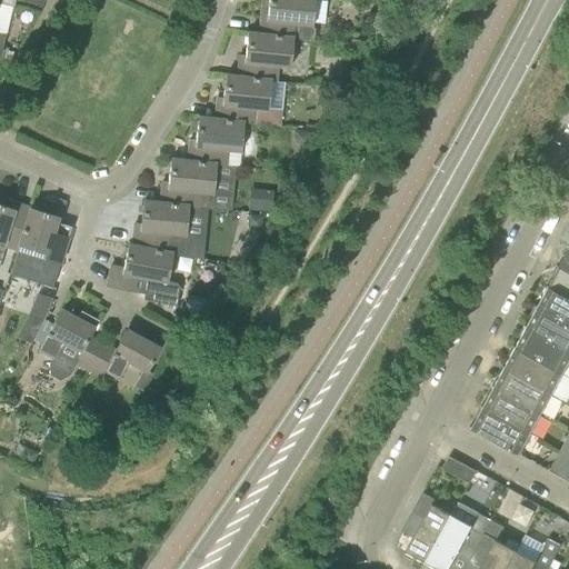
[(261,13),(259,35),(259,36),(292,39),(292,40),(313,41),(315,29),(312,26),(315,0),(268,0),(267,15),(261,13)]
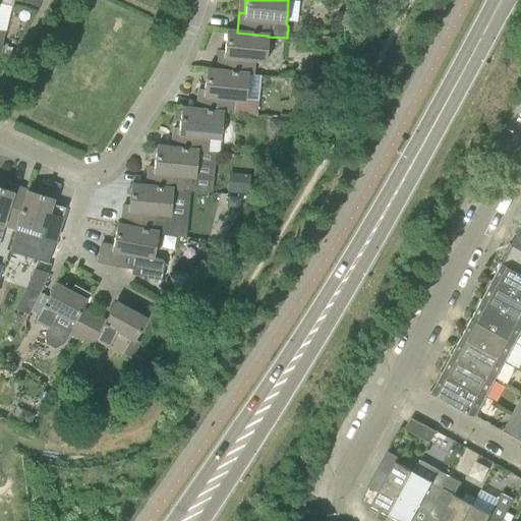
[(6,33),(0,31),(0,55),(2,56),(8,59),(14,49),(4,47),(3,46),(6,33)]
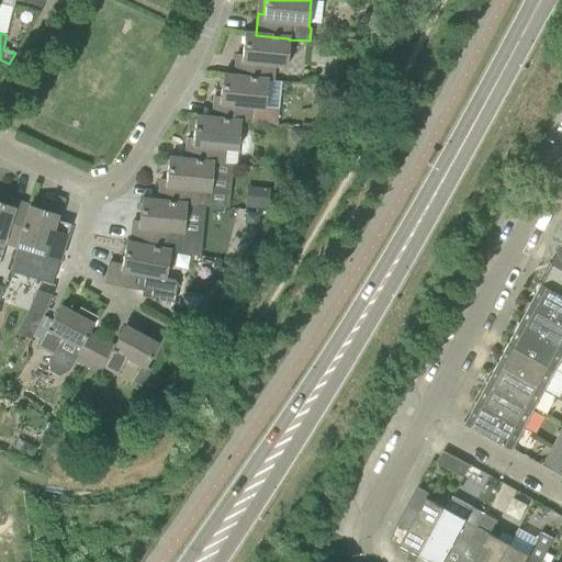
[(267,80),(274,81),(276,67),(287,68),(289,40),(289,38),(256,35),(256,34),(245,33),(243,56),(236,55),(233,76),(233,77),(267,80)]
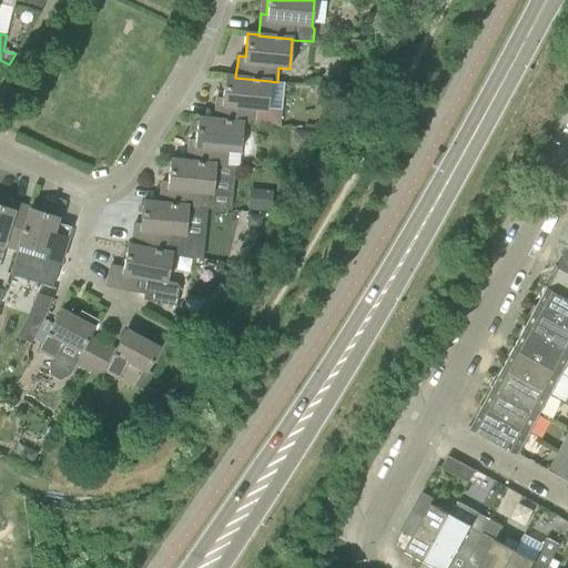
[(255,124),(256,110),(267,111),(270,81),(235,78),(235,77),(225,75),(223,99),(216,98),(214,120),(243,123),(255,124)]
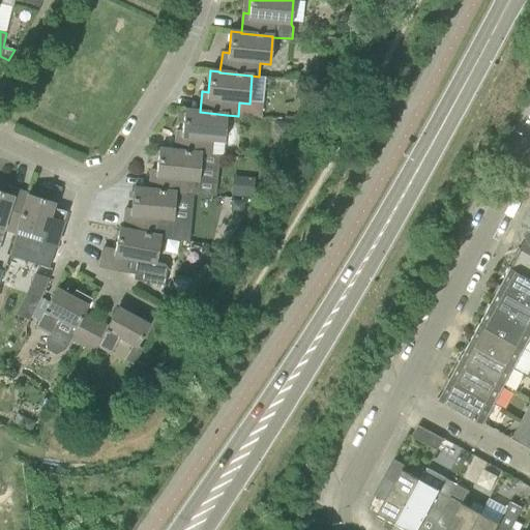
[(310,94),(308,83),(294,84),(295,95),(310,94)]
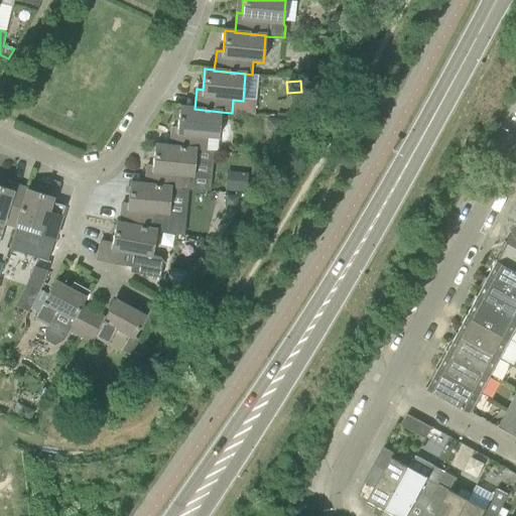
[(172,127),(170,146),(170,147),(196,150),(196,151),(217,153),(221,112),(195,109),(179,107),(177,127),(172,127)]
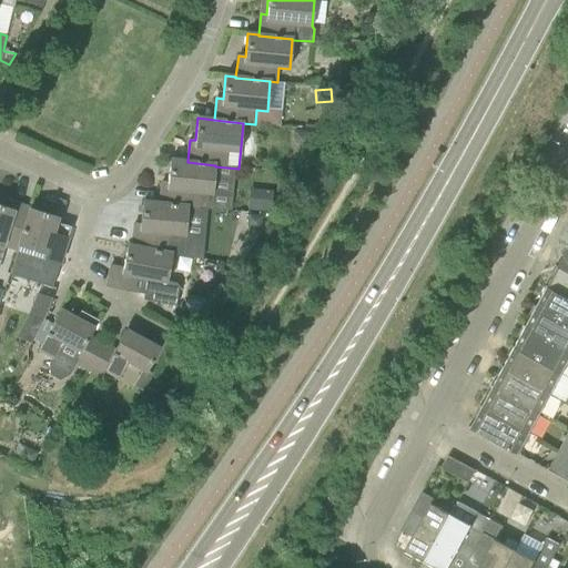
[(308,146),(308,132),(294,132),(293,140),(300,146),(308,146)]
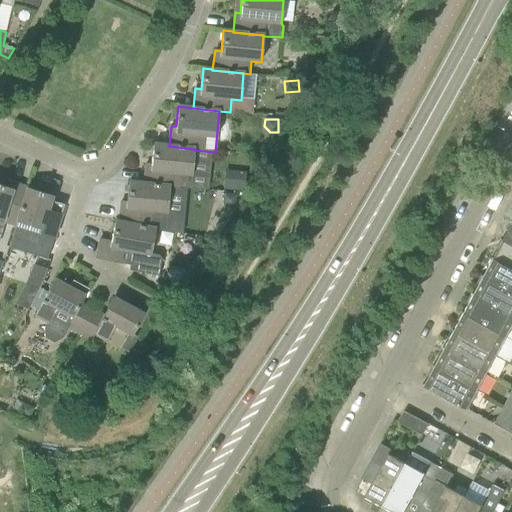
[(191,175),(194,150),(194,149),(169,146),(169,145),(154,144),(152,164),(146,163),(145,183),(144,184),(169,186),(190,188),(191,175)]
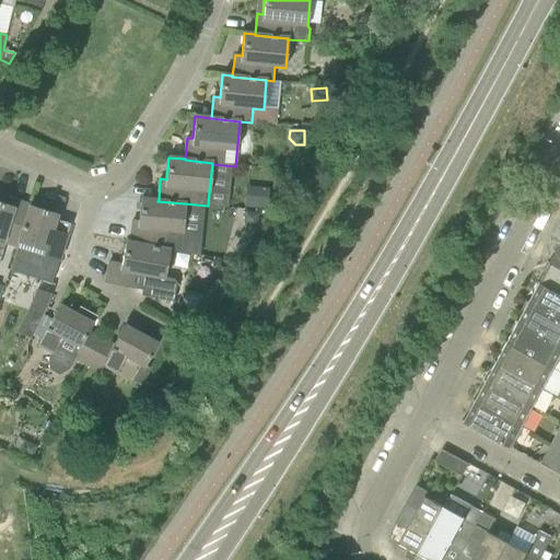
[(269,188),(247,186),(245,208),(268,209),(269,188)]
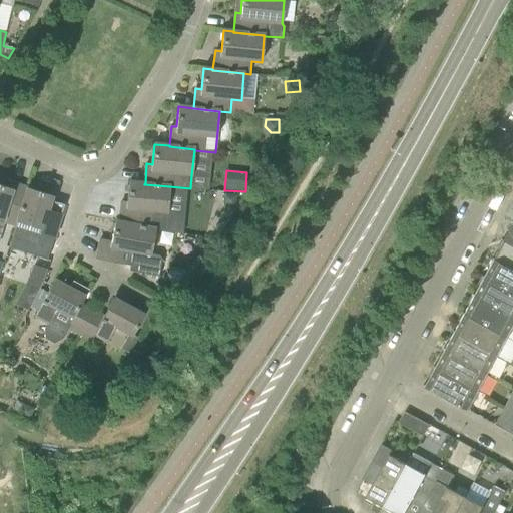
[(16,226),(17,222),(28,188),(2,180),(0,185),(0,238),(5,223),(16,226)]
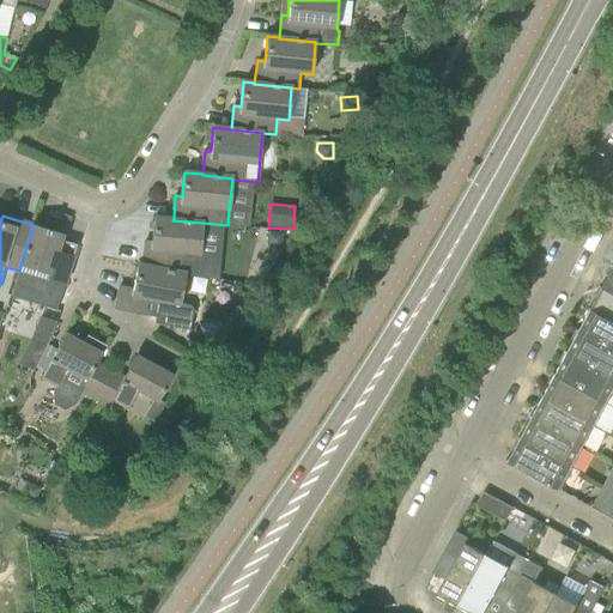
[(186,274),(187,273),(198,275),(202,223),(173,220),(174,219),(155,218),(152,242),(145,241),(143,266),(186,274)]
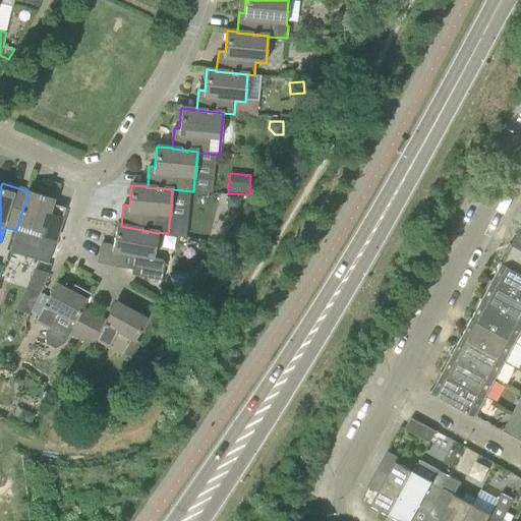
[(38,244),(52,249),(65,209),(52,205),(54,199),(29,191),(17,226),(42,234),(38,244)]
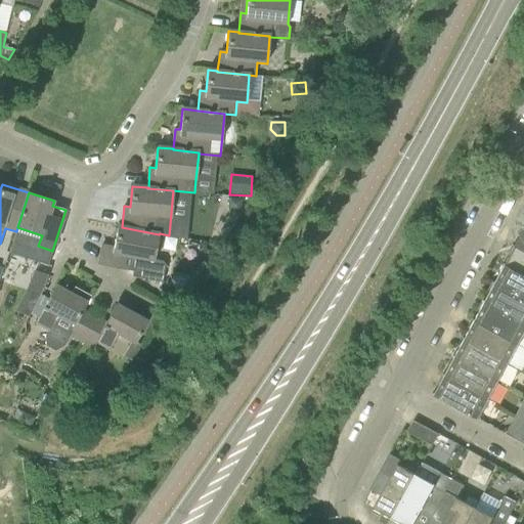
[(243,200),(229,199),(228,206),(233,212),(241,212),(243,206),(243,200)]
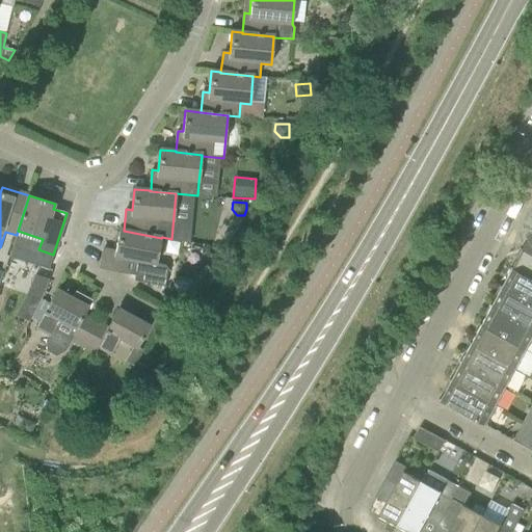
[(134,281),(135,282),(164,287),(168,269),(165,265),(157,264),(161,238),(124,231),(120,230),(115,250),(104,248),(100,269),(135,275),(134,281)]
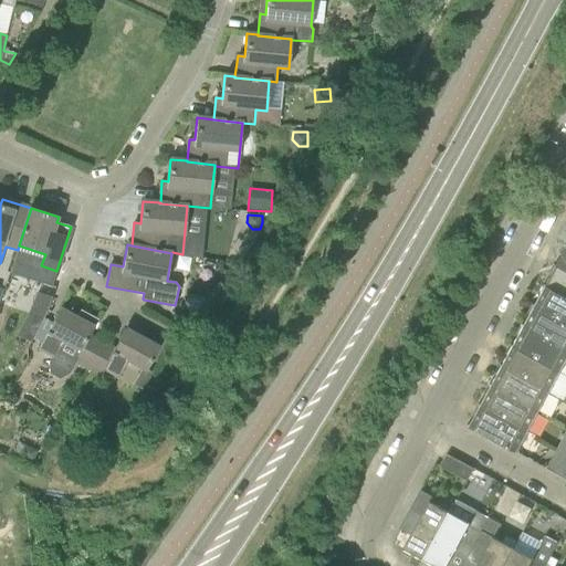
[(565,245),(565,250),(558,266),(555,264),(555,265),(565,271),(565,245)]
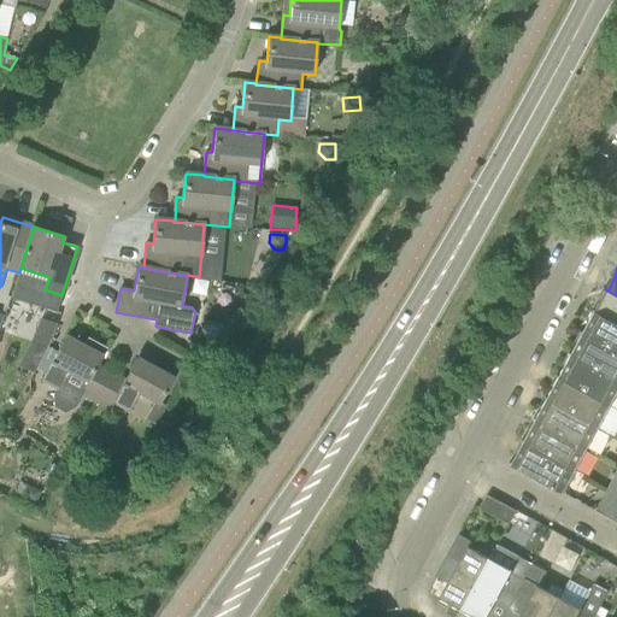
[(607,292),(597,312),(593,310),(593,311),(616,323),(616,295),(605,289),(604,289),(607,292)]
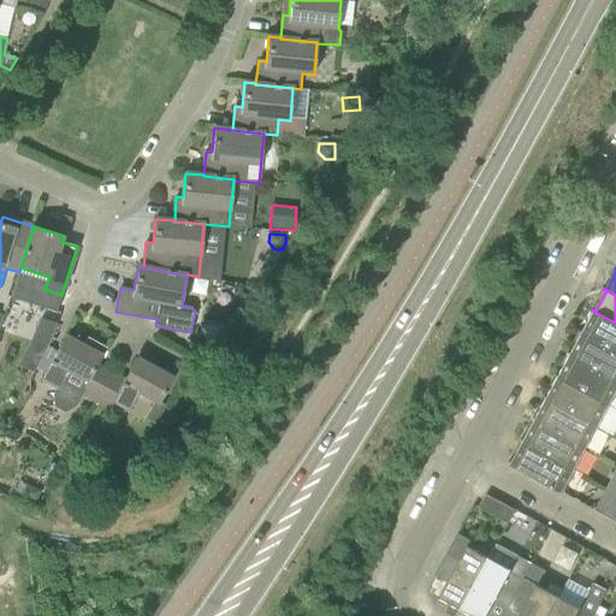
[(60,313),(46,308),(42,319),(30,347),(19,365),(34,372),(52,339),(60,313)]
